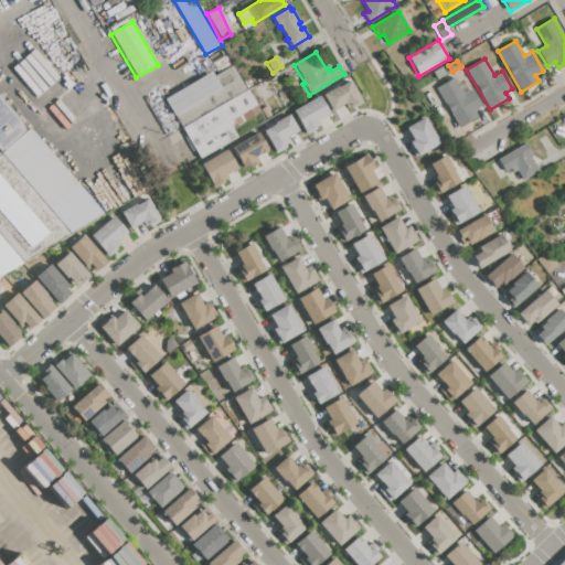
[(163,100),(211,72),(213,77),(233,65),(247,88),(183,127),(177,115),(173,117),(163,100)]
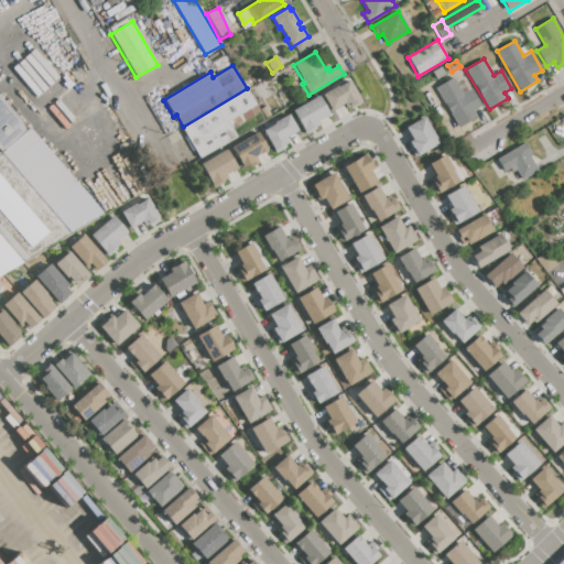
[(432,73),(441,67),(445,74),(436,79),(432,73)]
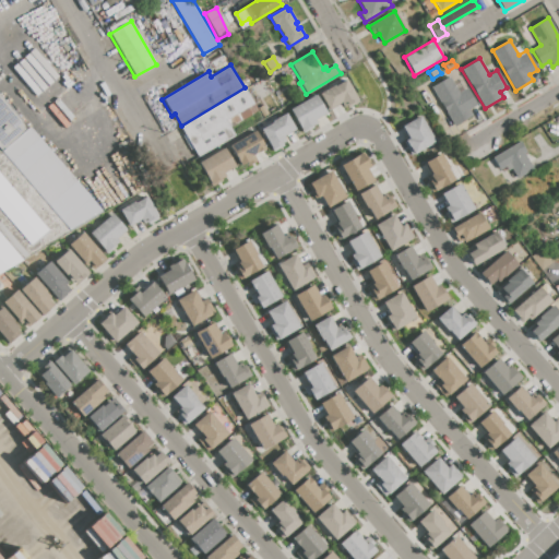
[(431,87),(451,76),(460,92),(466,87),(476,105),(470,109),(473,115),(454,127),(431,87)]
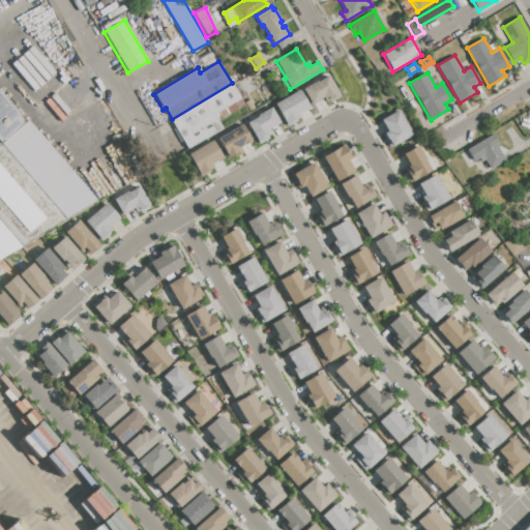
[(328,76),(341,96),(329,104),(327,100),(325,102),(322,98),(313,105),(303,89),(318,81),(318,82),(328,76)]
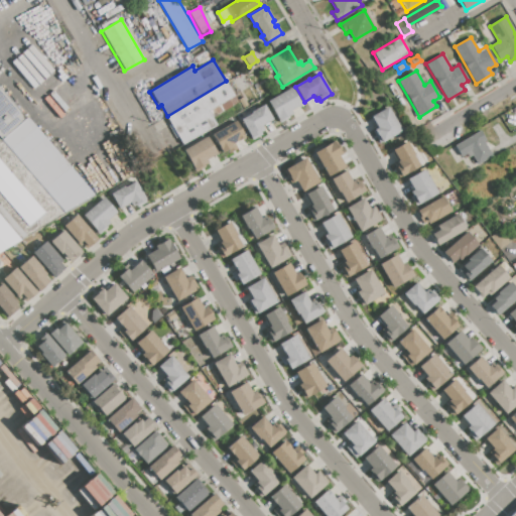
[(226,81),(239,103),(212,119),(216,125),(181,145),(165,117),(167,116),(226,81)]
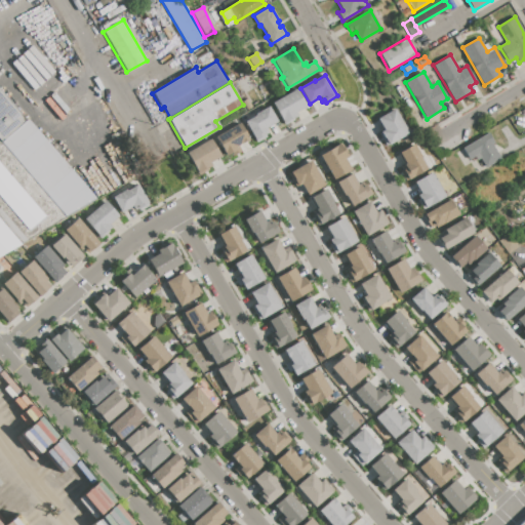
[(0,139),(0,87),(95,198),(65,215),(0,139)]
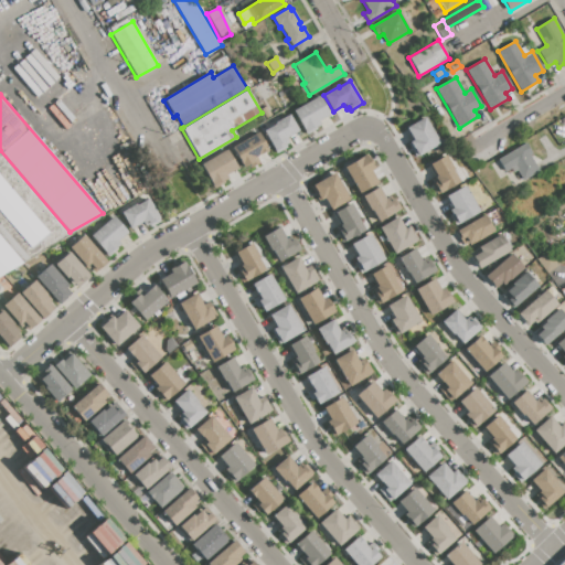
[(292,112),(319,96),(330,114),(318,121),(319,125),(315,127),(316,129),(306,135),(292,112)]
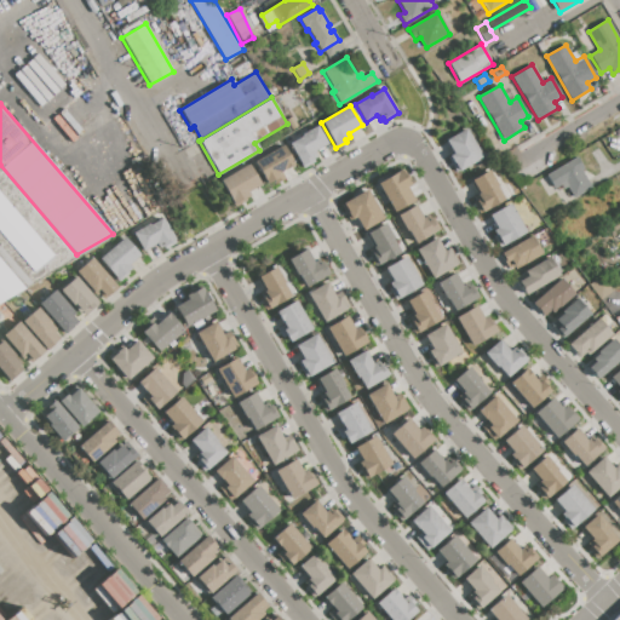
[(288,144),(302,137),(300,135),(317,125),(328,144),(315,151),(317,156),(313,160),(314,162),(303,168),(288,144)]
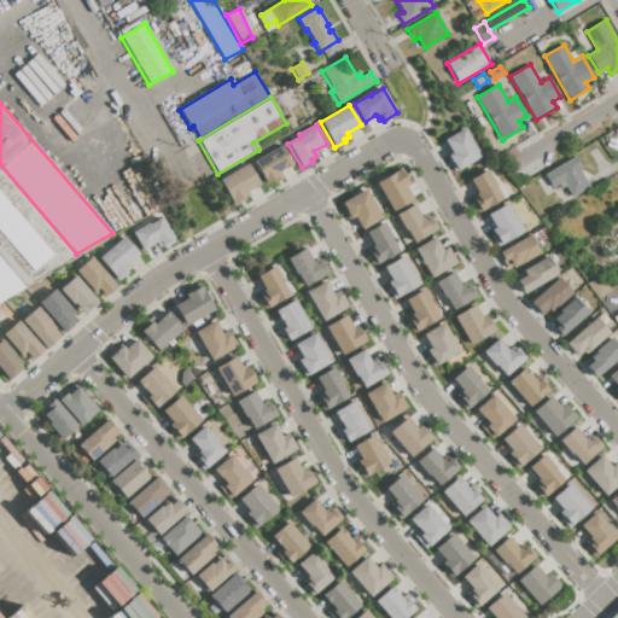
[(445,140),(464,129),(481,157),(454,173),(444,156),(452,151),(445,140)]
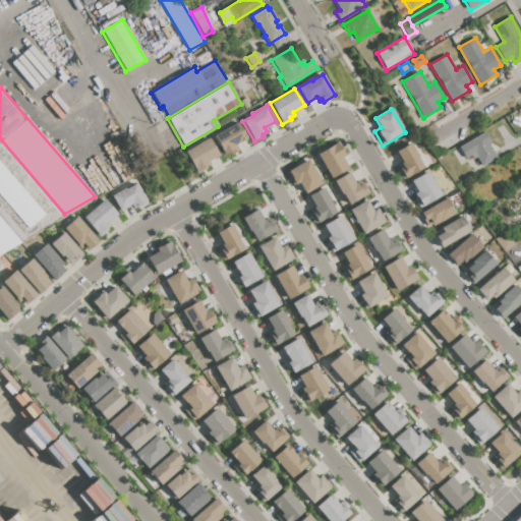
[(212,136),(237,121),(247,137),(236,143),(239,149),(231,154),(230,151),(223,155),(212,136)]
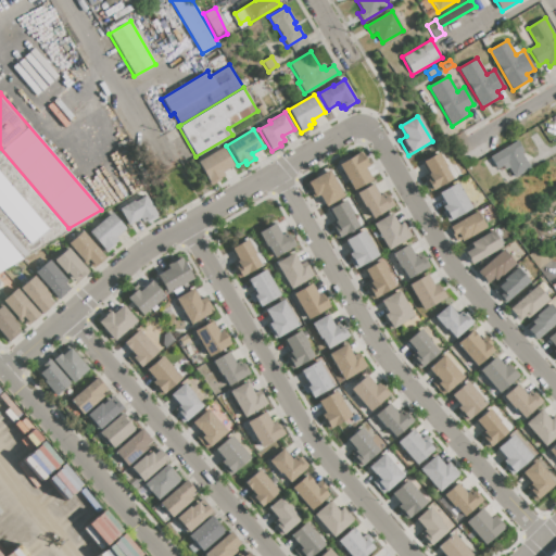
[(490,156),(517,140),(523,152),(521,153),(531,168),(514,178),(508,168),(505,171),(503,166),(497,169),(490,156)]
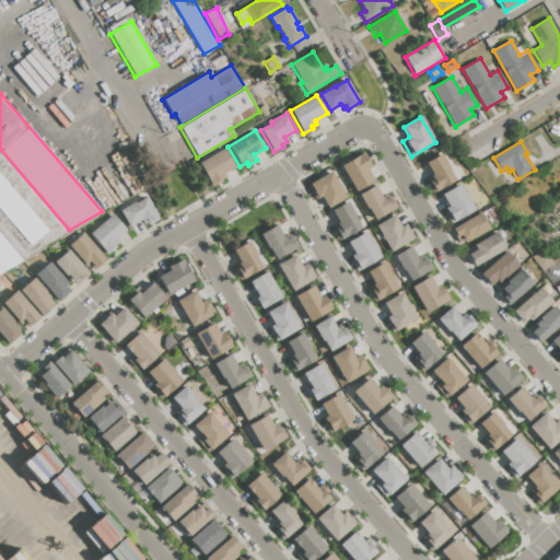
[(197,163),(224,148),(235,166),(224,173),(226,176),(221,178),(222,181),(211,187),(197,163)]
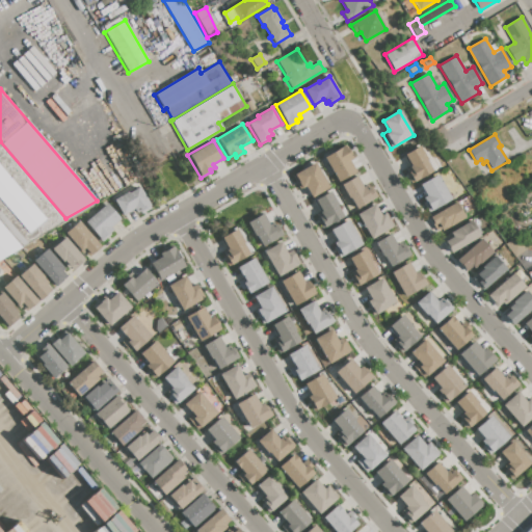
[(321,158),(345,144),(353,159),(349,162),(355,173),(336,184),(321,158)]
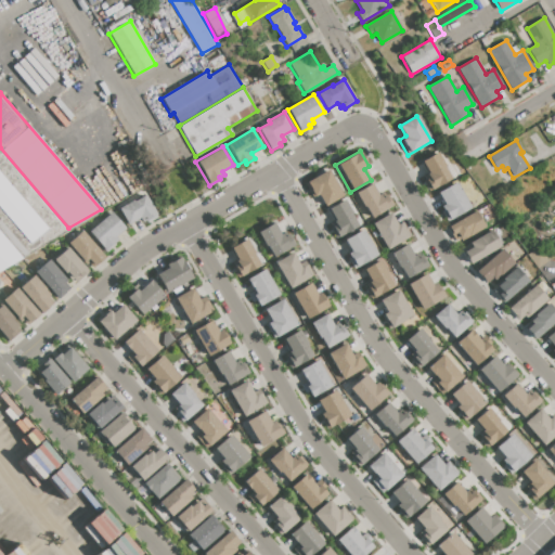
[(421,162),(437,153),(452,178),(428,192),(422,180),(429,176),(421,162)]
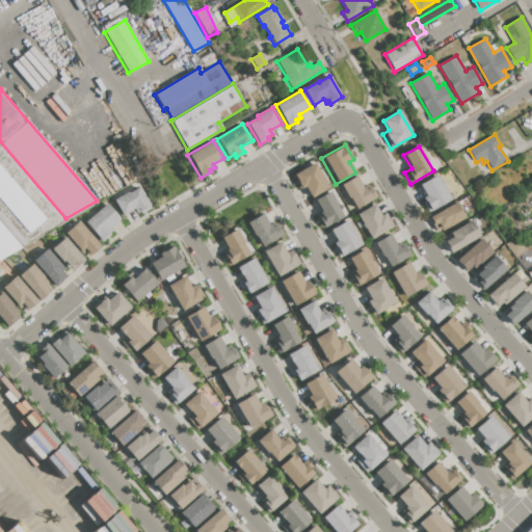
[(293,175),(314,162),(329,188),(309,200),(301,188),(298,190),(294,184),(297,182),(293,175)]
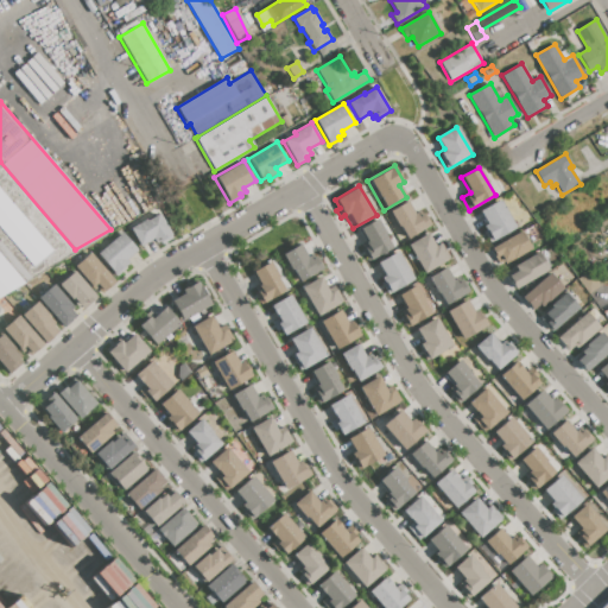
[(0,227),(0,190),(52,251),(33,266),(0,227)]
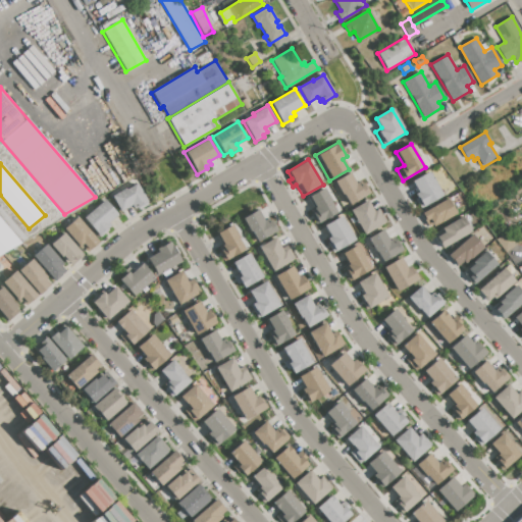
[(410,181),(429,171),(442,195),(419,209),(412,195),(417,192),(414,187),(413,187),(410,181)]
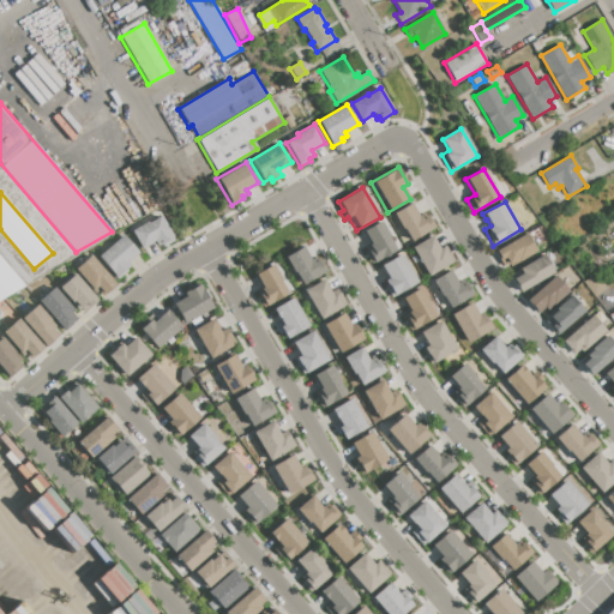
[(391,215),(411,204),(417,215),(423,211),(426,216),(428,215),(435,227),(408,244),(391,215)]
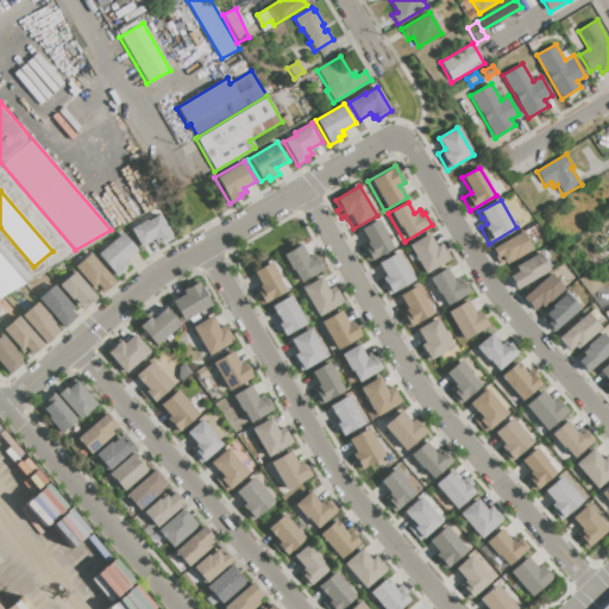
[(140,248),(131,230),(159,213),(175,237),(162,245),(159,242),(156,244),(154,239),(140,248)]
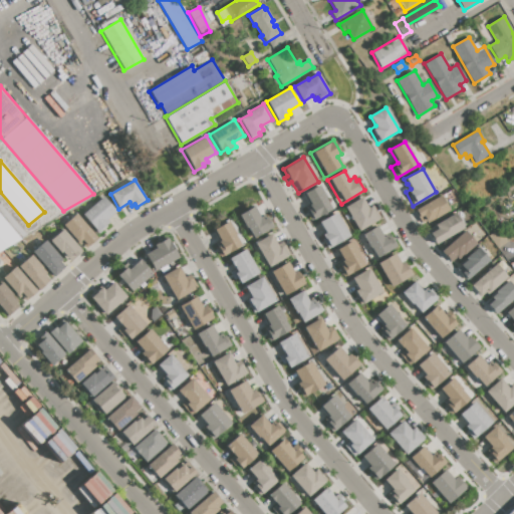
[(303,195),(318,185),(326,198),(325,199),(331,210),(310,222),(304,212),(311,208),(303,195)]
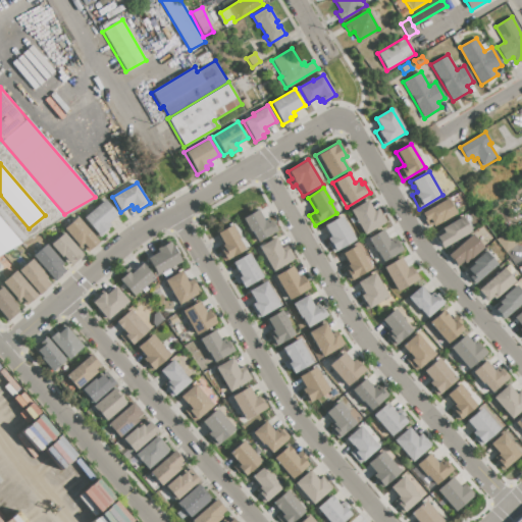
[(421,213),(448,198),(457,213),(432,227),(431,225),(427,227),(421,217),(423,217),(421,213)]
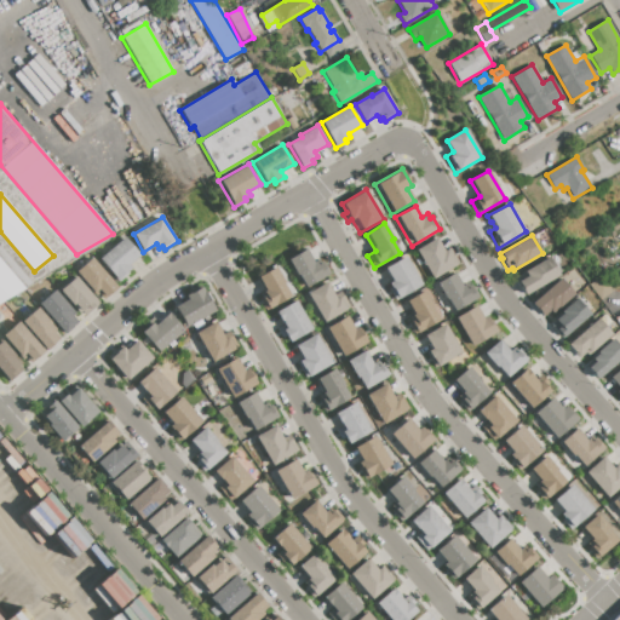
[(141,253),(130,263),(132,267),(126,271),(128,274),(124,279),(121,276),(118,280),(99,259),(125,236),(141,253)]
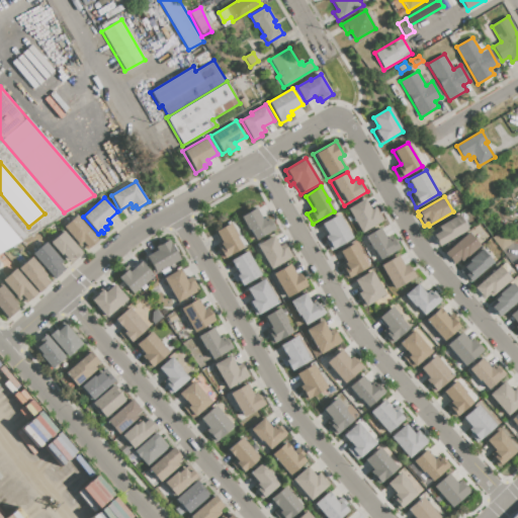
[(347,209),(364,198),(370,209),(375,207),(383,220),(360,234),(347,209)]
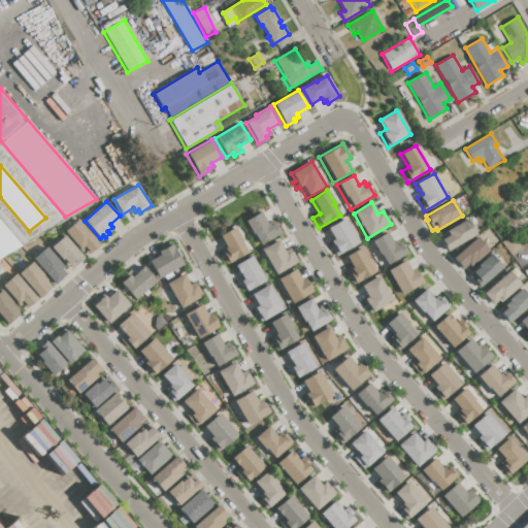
[(244,221),(260,211),(267,223),(271,220),(279,233),(260,244),(254,234),(253,234),(244,221)]
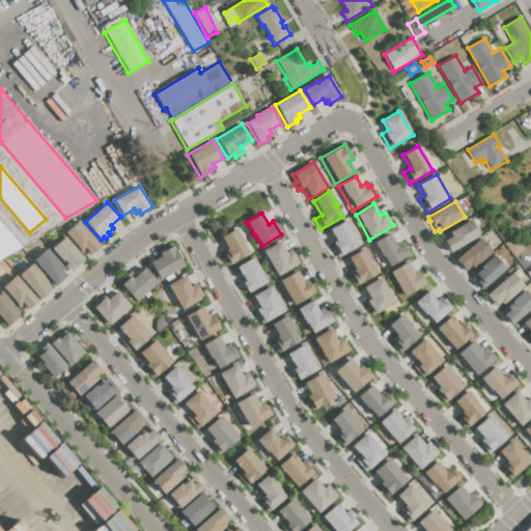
[(330,229),(346,220),(361,244),(337,258),(331,248),(333,242),(336,240),(330,229)]
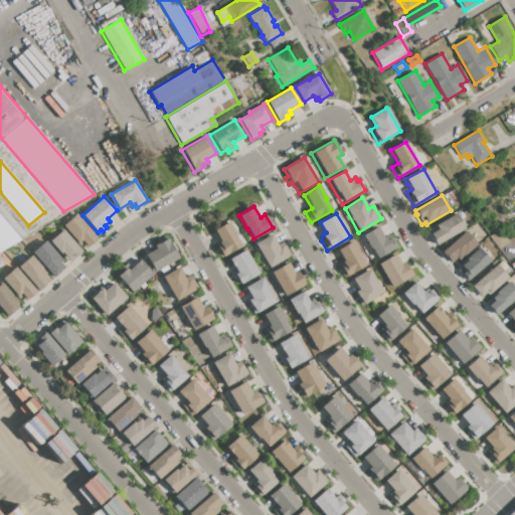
[(76,214),(97,238),(88,246),(81,240),(78,243),(63,225),(76,214)]
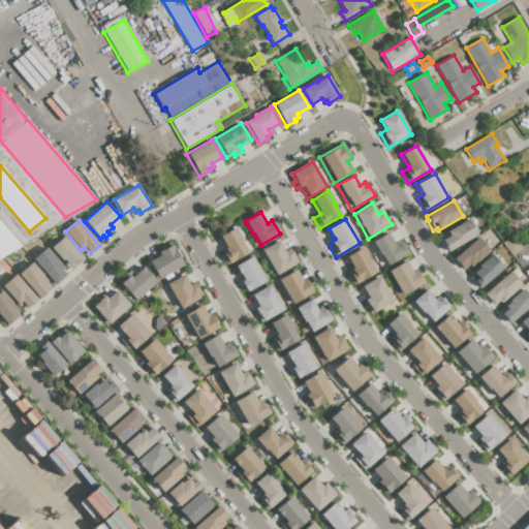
[(477,236),(446,253),(439,240),(469,221),(477,236)]
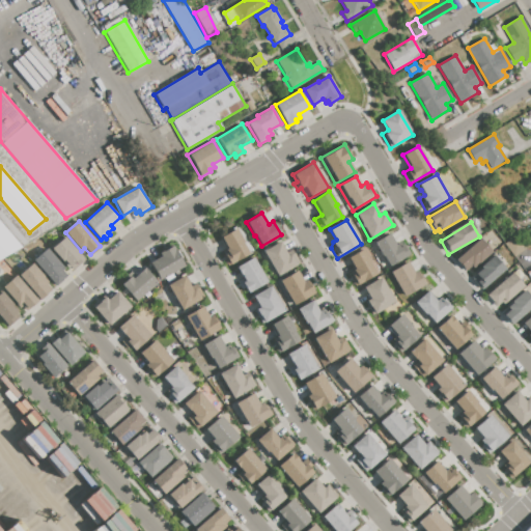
[(0,224),(20,247),(0,258),(0,224)]
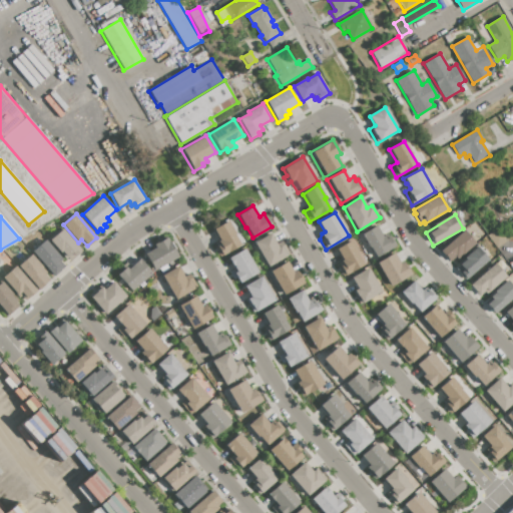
[(211,229),(230,218),(244,242),(219,257),(214,247),(215,246),(214,243),(218,240),(211,229)]
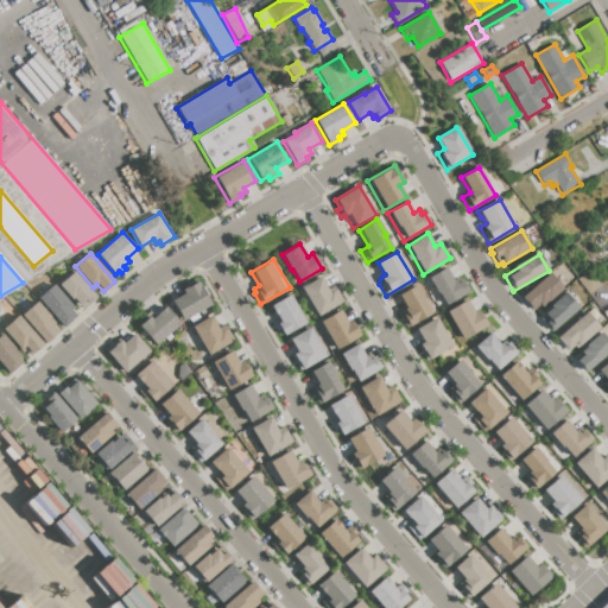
[(578,279),(602,264),(607,271),(597,277),(602,284),(588,293),(578,279)]
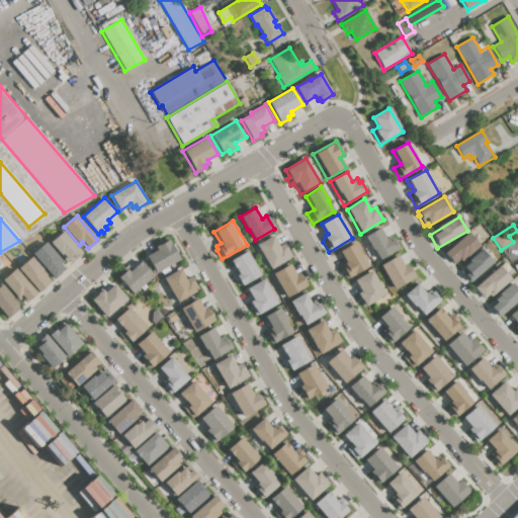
[(365,237),(380,228),(386,239),(387,238),(391,241),(395,239),(401,248),(379,260),(365,237)]
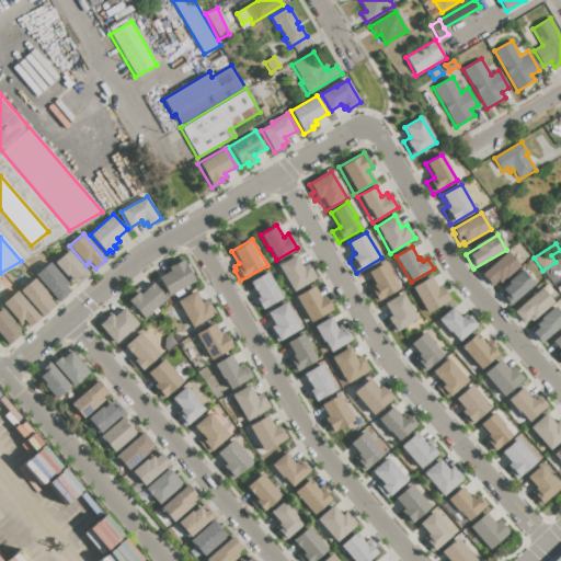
[(67,249),(89,274),(77,285),(68,275),(66,277),(54,263),(58,259),(57,256),(67,249)]
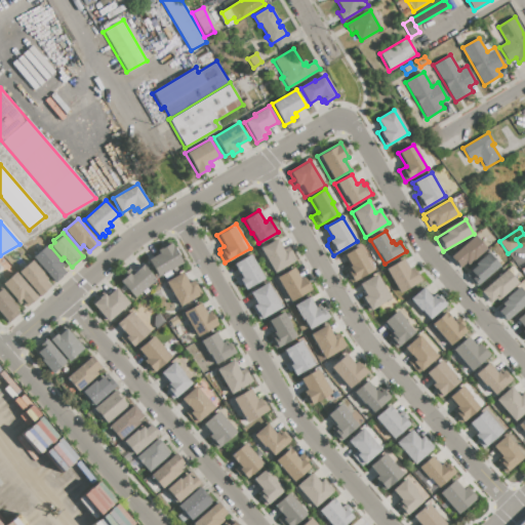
[(473,236),(485,248),(473,260),(472,259),(460,271),(449,258),(473,236)]
